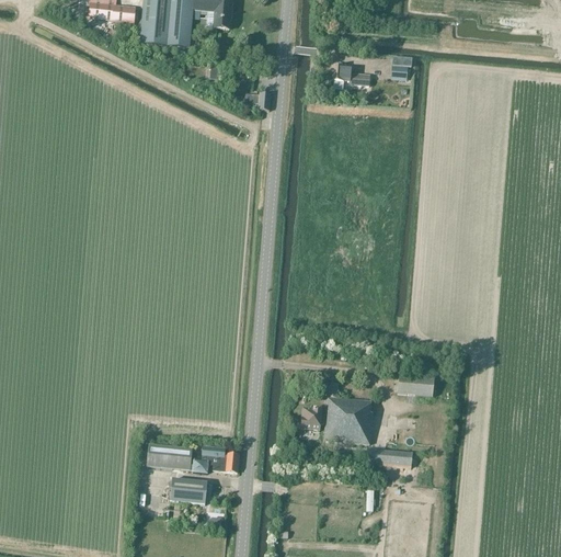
[(119,20),(118,23),(134,25),(136,6),(116,2),(116,0),(90,0),(89,16),(119,20)]
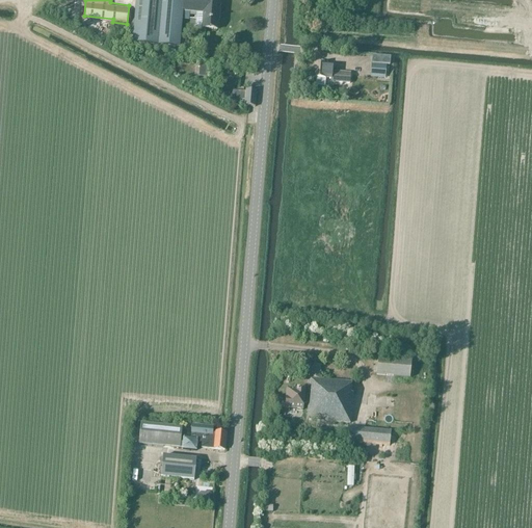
[(203,10),(202,25),(217,26),(219,1),(206,0),(136,0),(132,40),(180,44),(184,8),(203,10)]
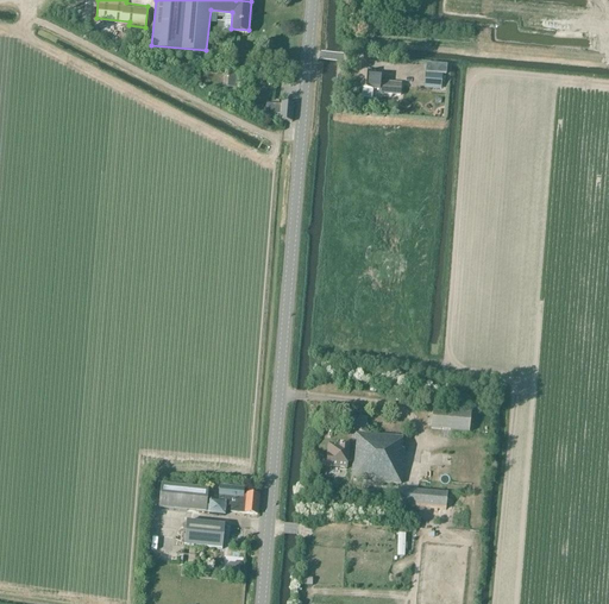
[(427,61),(427,70),(446,71),(447,63),(427,61)]
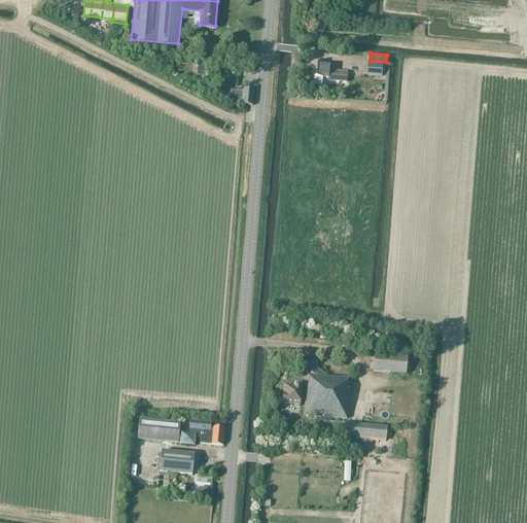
[(312,59),(310,74),(314,74),(313,81),(321,81),(322,74),(327,75),(328,77),(347,79),(348,69),(329,67),(329,61),(312,59)]
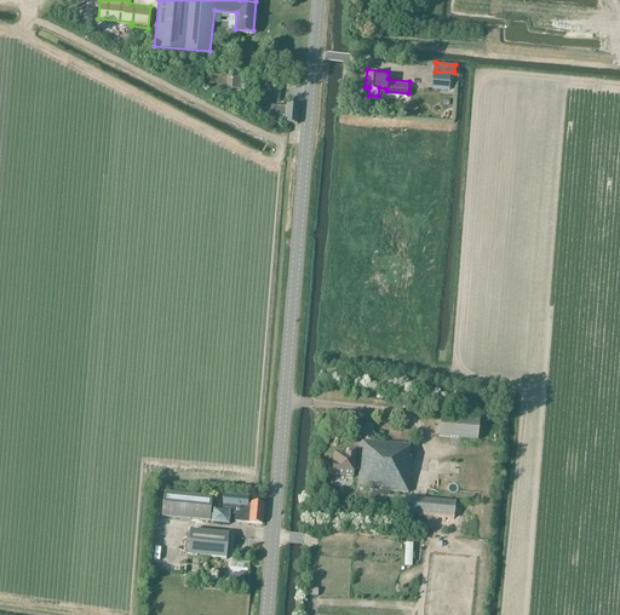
[(434,84),(449,85),(451,85),(452,73),(435,72),(434,84)]
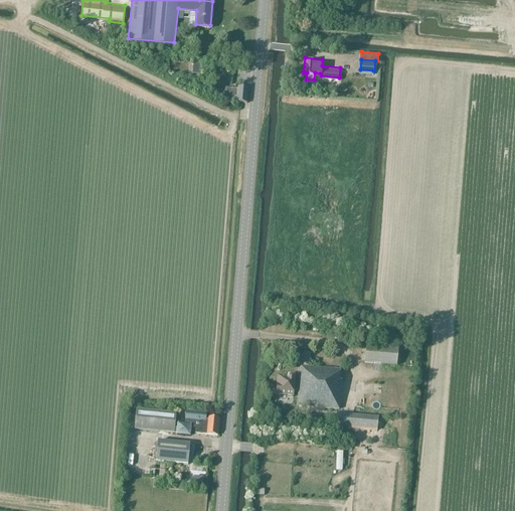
[(237,94),(236,100),(247,100),(248,84),(238,83),(237,84),(225,83),(224,93),(237,94)]
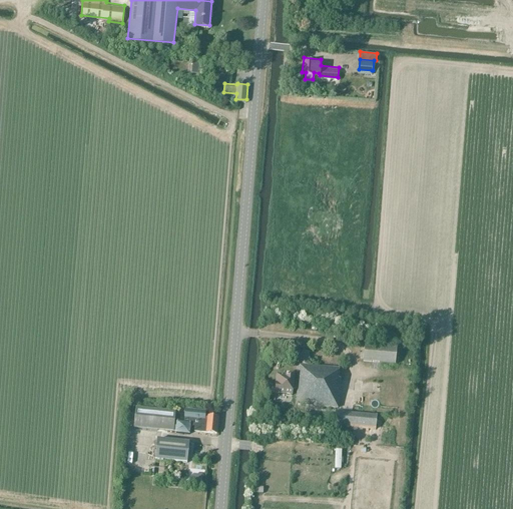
[(398,340),(366,338),(364,359),(396,362),(398,340)]
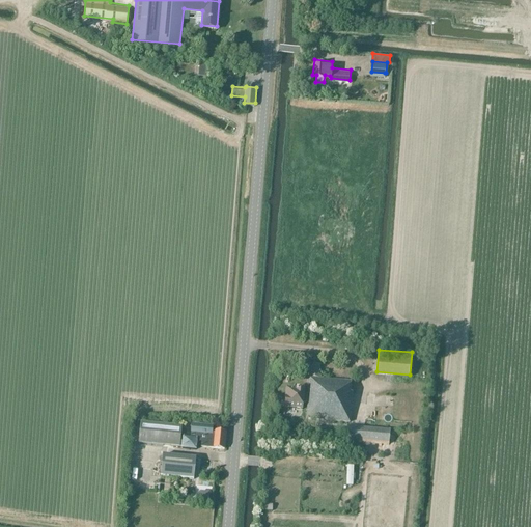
[(311,361),(311,373),(319,375),(320,367),(320,364),(320,362),(311,361)]
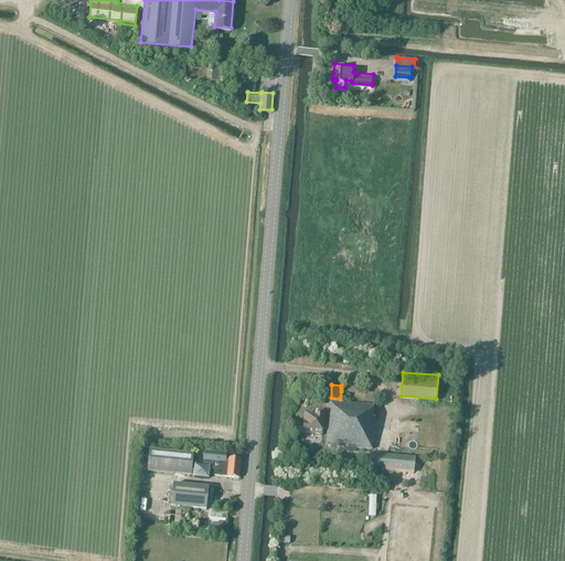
[(312,409),(312,410),(306,409),(304,430),(322,432),(323,425),(326,426),(327,422),(328,422),(326,443),(372,446),(375,414),(373,413),(374,402),(330,398),(328,415),(324,415),(323,410),(312,409)]
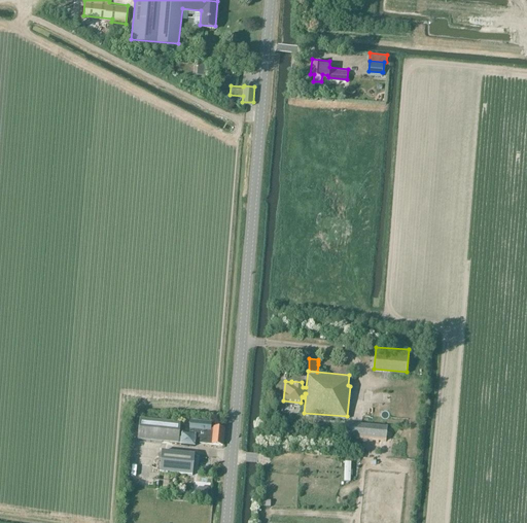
[(181,433),(179,433),(180,419),(140,415),(137,437),(180,441),(180,443),(195,444),(196,432),(200,433),(200,440),(222,443),(224,425),(211,424),(212,418),(189,416),(189,419),(188,430),(181,430),(181,433)]
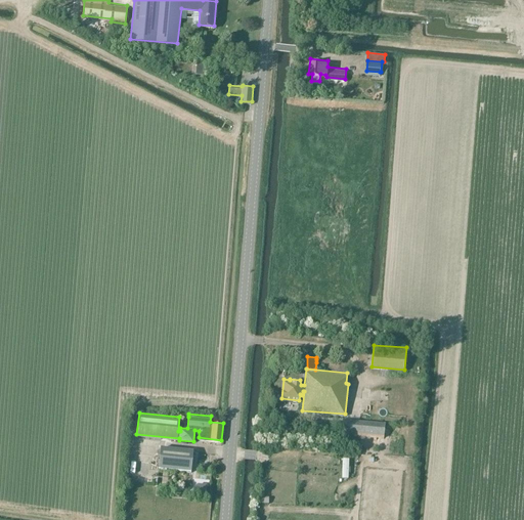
[(343,431),(353,432),(384,435),(385,421),(344,417),(343,431)]
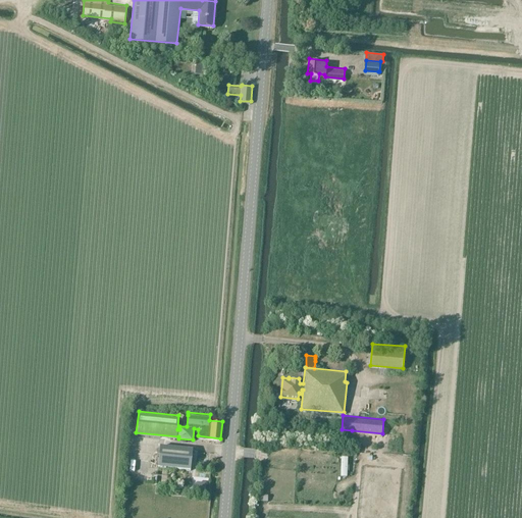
[(160,444),(158,465),(191,468),(193,447),(160,444)]
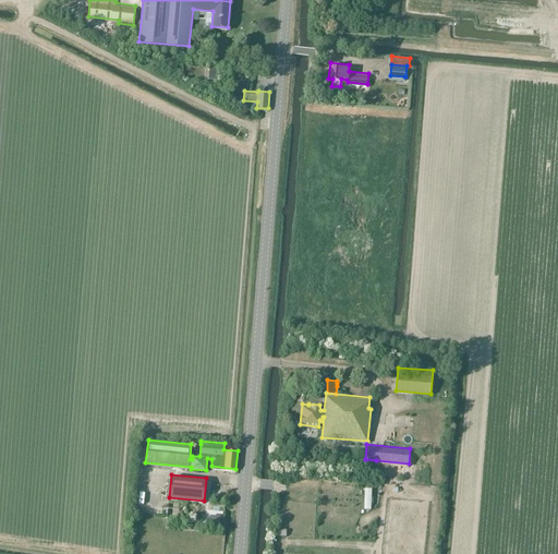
[(205,522),(219,524),(220,514),(210,514),(206,517),(205,522)]
